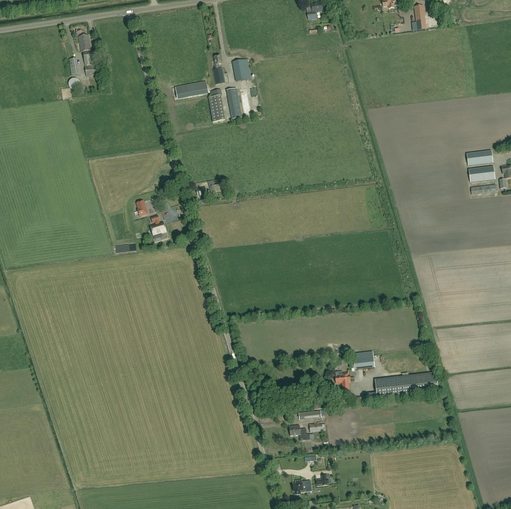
[(306,11),(307,18),(316,17),(315,10),(322,9),(321,1),(315,2),(315,1),(310,2),(311,10),(306,11)]
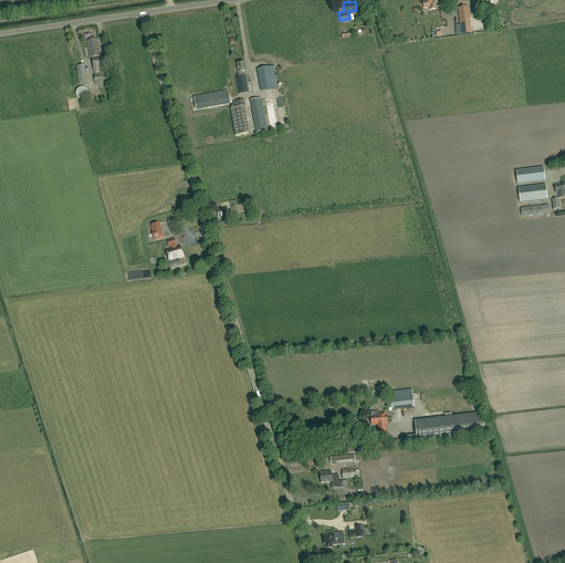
[(470,31),(469,22),(467,4),(458,4),(459,22),(460,31),(470,31)]
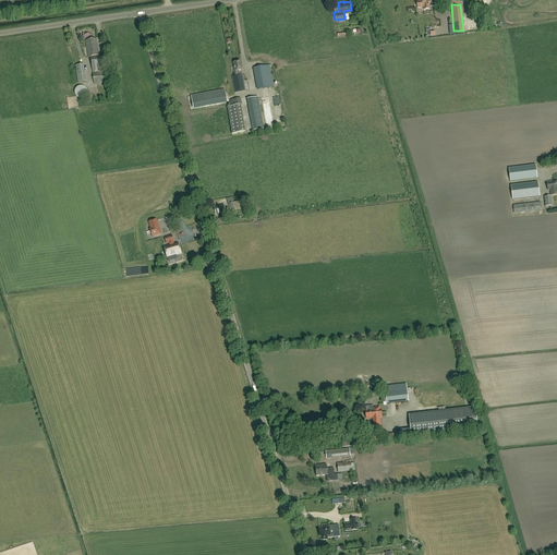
[(464,21),(465,31),(476,31),(476,20),(464,21)]
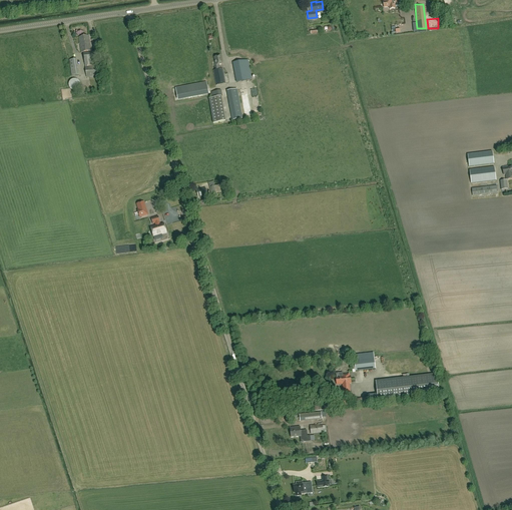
[(404,21),(395,21),(396,29),(405,29),(404,21)]
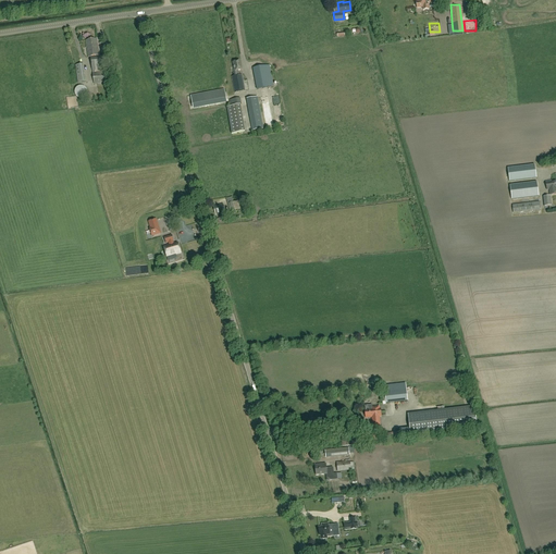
[(235,59),(232,60),(233,68),(233,69),(233,73),(231,73),(234,90),(244,88),(241,72),(238,72),(237,68),(242,66),(239,58),(238,57),(234,58),(235,59)]
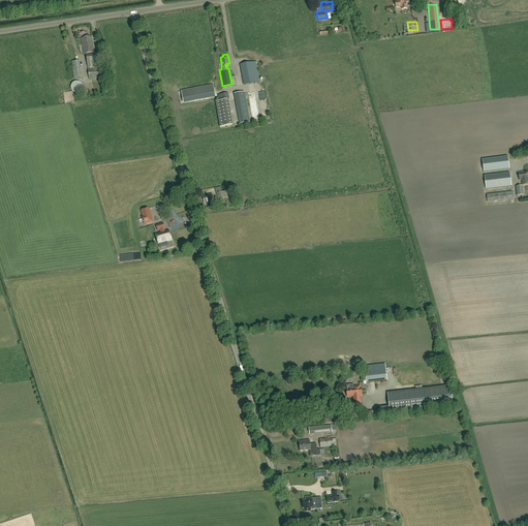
[(243,82),(258,80),(254,59),(239,62),(243,82)]
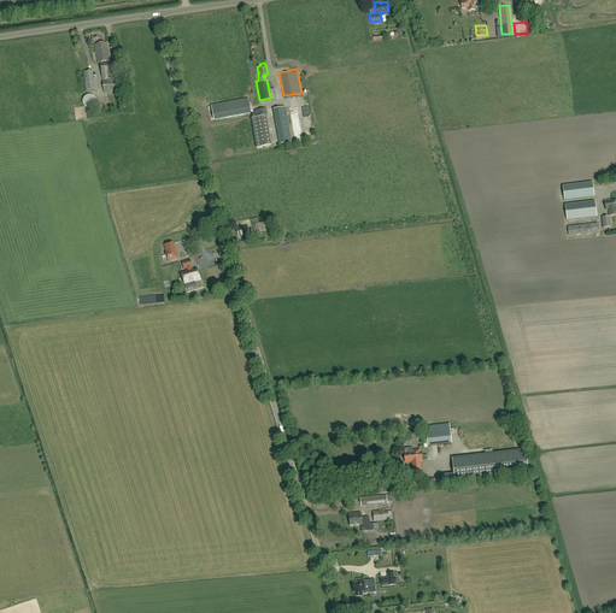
[(95,101),(95,99),(95,96),(93,94),(92,93),(88,93),(86,93),(84,94),(82,96),(82,99),(82,101),(83,104),(86,106),(89,106),(92,105),(94,102),(95,101)]
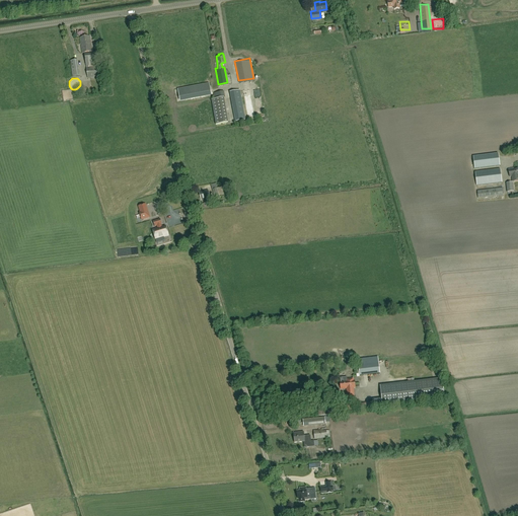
[(185,93),(211,90),(210,82),(180,86),(181,92),(183,92),(185,93)]
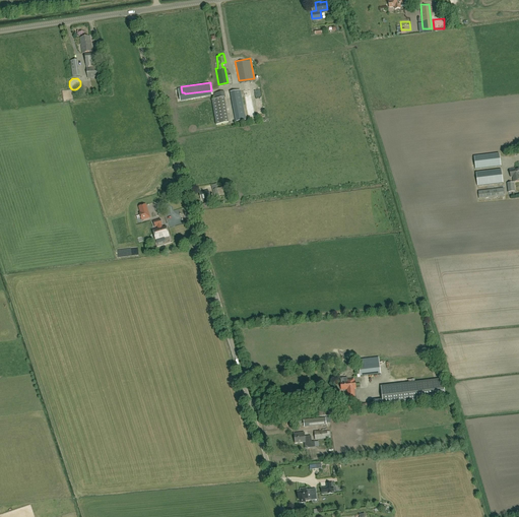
[(235,87),(230,88),(230,91),(233,102),(233,105),(234,108),(234,113),(235,116),(237,116),(240,115),(242,115),(242,109),(240,104),(241,101),(240,98),(242,97),(242,89),(241,86),(239,86),(238,87),(235,87)]
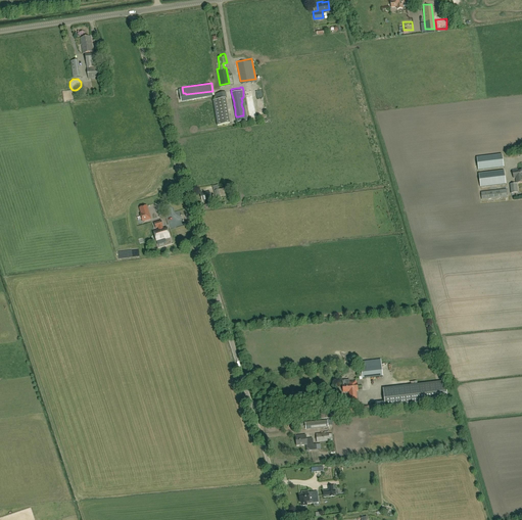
[(215,96),(218,119),(228,116),(224,89),(216,90),(217,96),(215,96)]
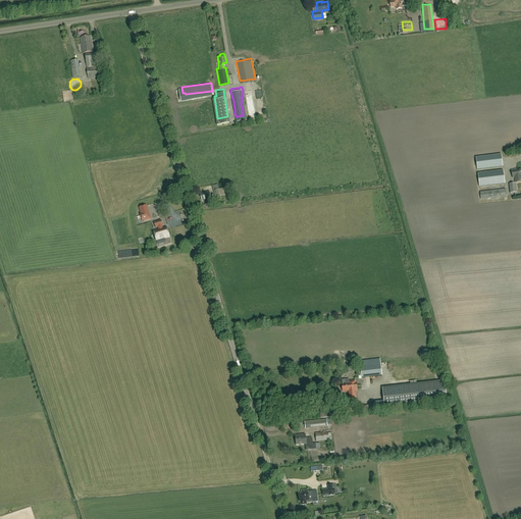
[(502,164),(501,154),(500,152),(500,151),(474,154),(474,155),(475,160),(476,167),(502,164)]
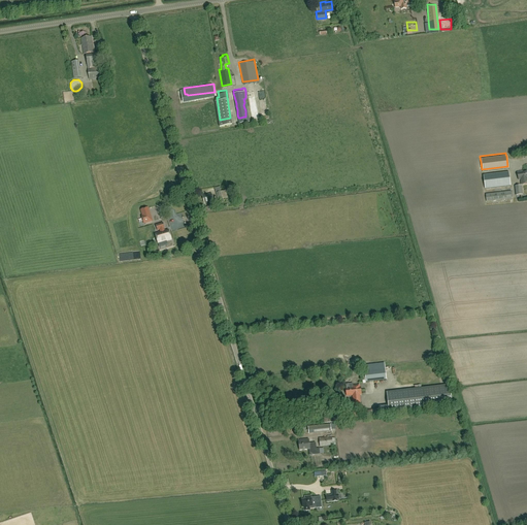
[(526,179),(526,175),(526,174),(526,167),(516,169),(518,176),(520,176),(521,182),(526,181),(526,179)]
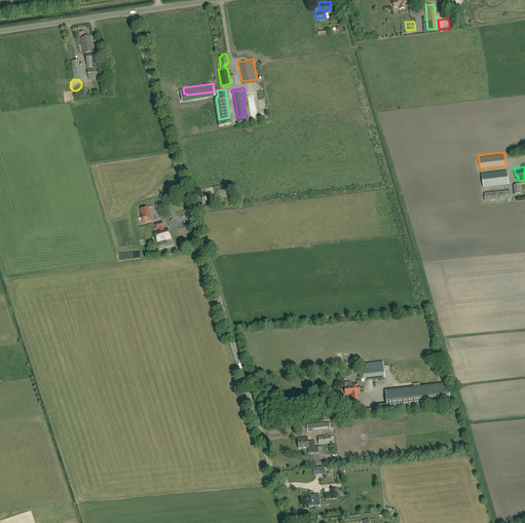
[(480,173),(482,186),(508,183),(505,170),(480,173)]
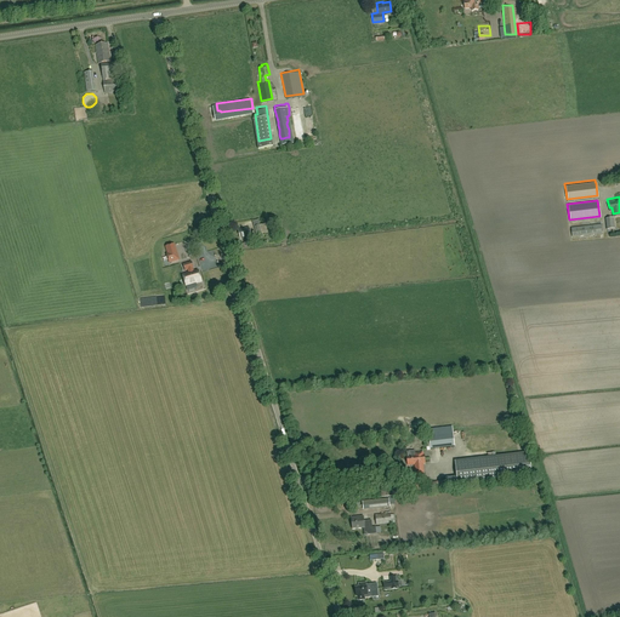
[(572,234),(602,230),(601,221),(570,224),(572,234)]
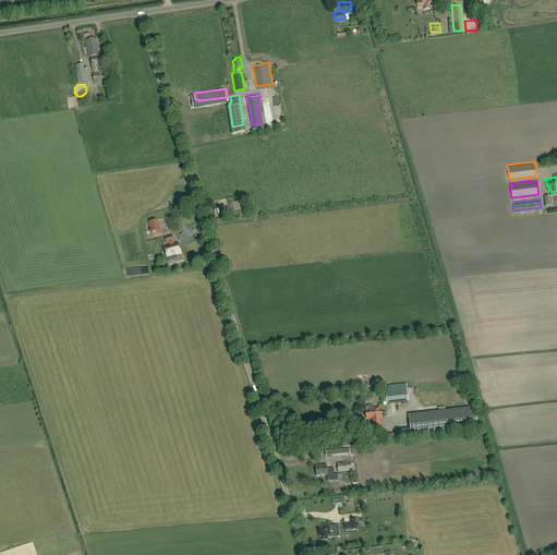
[(215,213),(225,209),(222,201),(213,204),(215,213)]
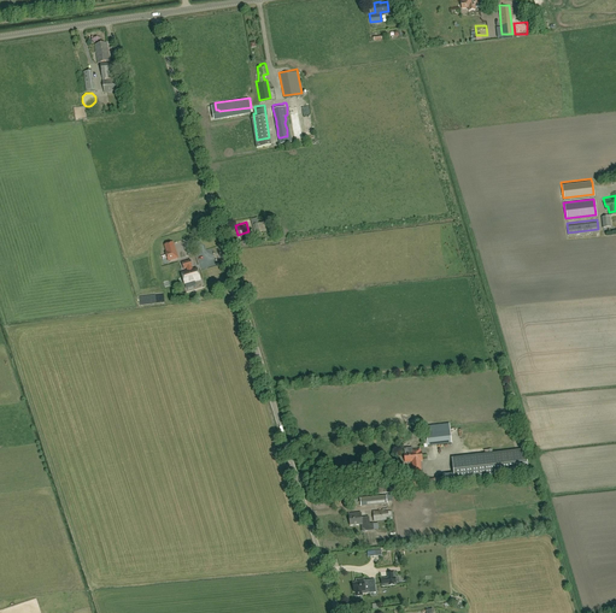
[(176,254),(171,240),(164,242),(165,249),(168,258),(176,254)]
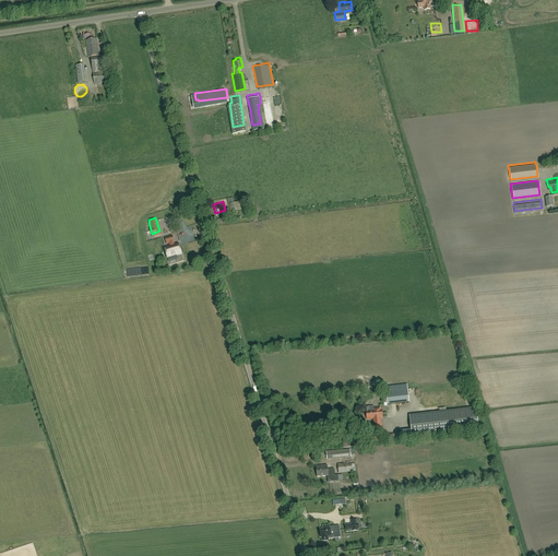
[(197,239),(192,227),(183,231),(186,236),(182,237),(186,244),(197,239)]
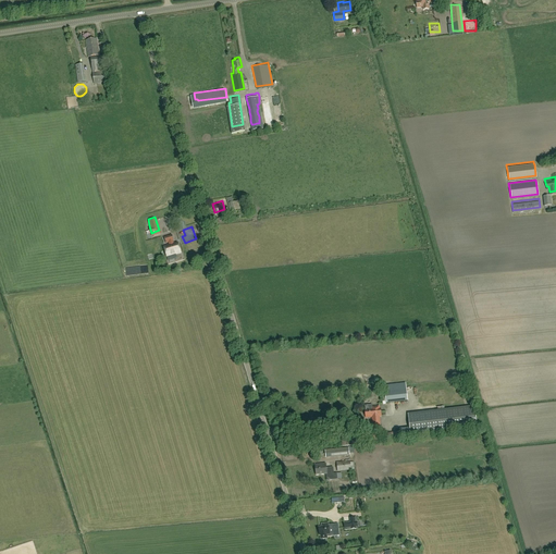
[(165,254),(175,251),(180,249),(176,239),(172,241),(172,238),(173,237),(171,232),(163,235),(164,241),(168,239),(169,243),(163,244),(163,246),(164,246),(165,250),(164,250),(165,254)]
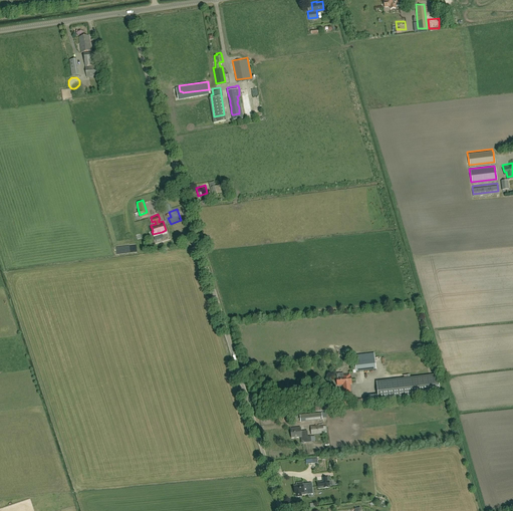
[(353,359),(355,369),(374,367),(373,356),(372,350),(353,352),(353,358),(353,359)]
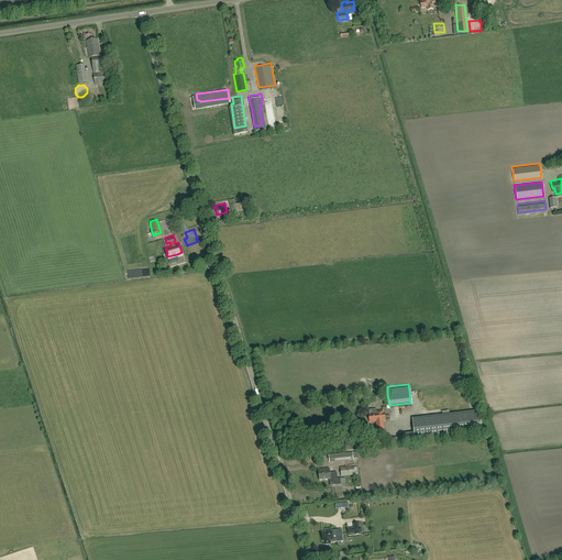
[(376,428),(383,427),(382,418),(384,417),(383,410),(376,412),(375,406),(367,407),(367,409),(367,412),(368,419),(375,418),(376,428)]
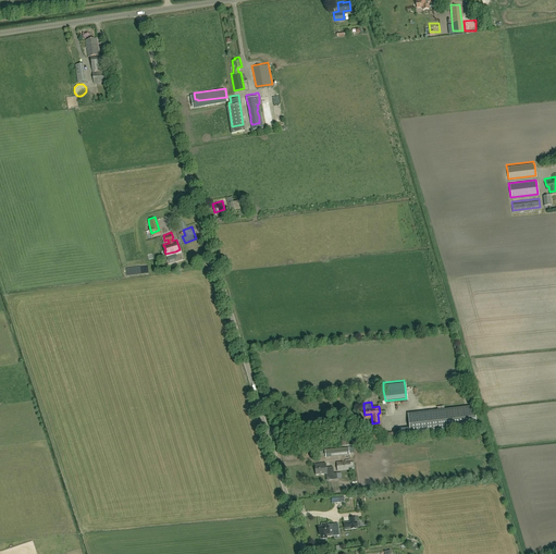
[(473,403),(407,410),(409,434),(477,427),(473,403)]
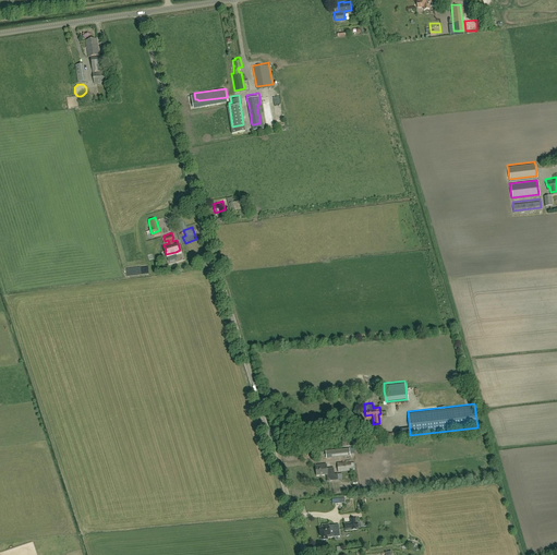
[(378,433),(371,434),(372,442),(379,441),(378,433)]
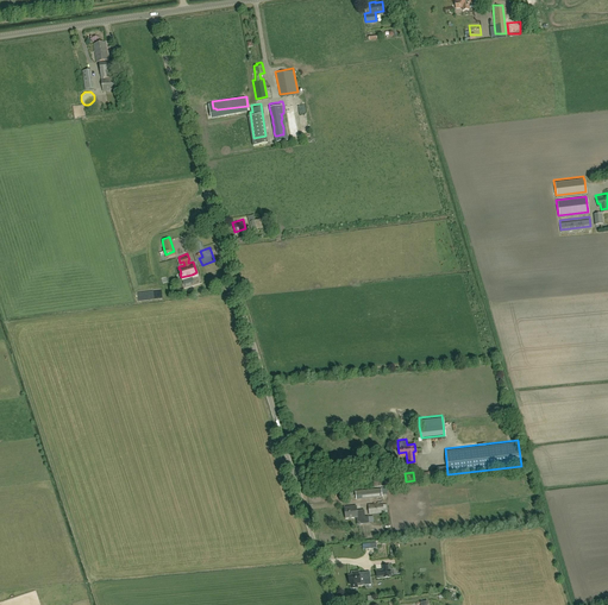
[(386,502),(382,502),(382,499),(367,502),(368,511),(383,510),(387,510),(386,502)]
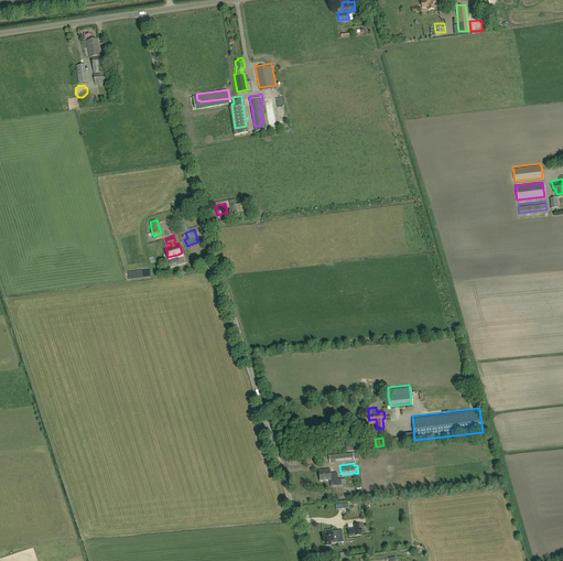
[(329,466),(324,467),(317,467),(318,470),(318,478),(328,477),(329,484),(340,483),(339,476),(337,476),(336,470),(329,471),(329,466)]
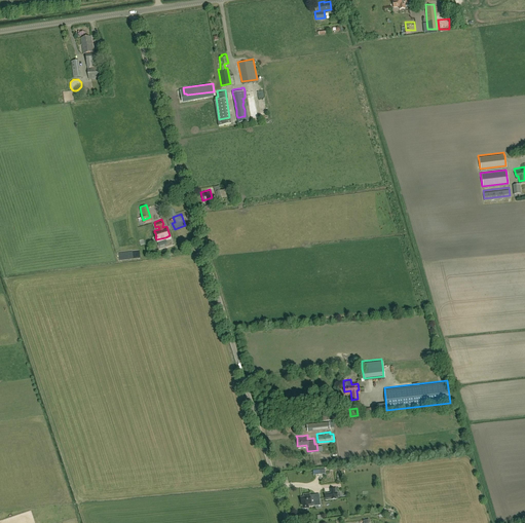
[(337,496),(336,486),(330,487),(330,490),(324,491),(325,497),(337,496)]
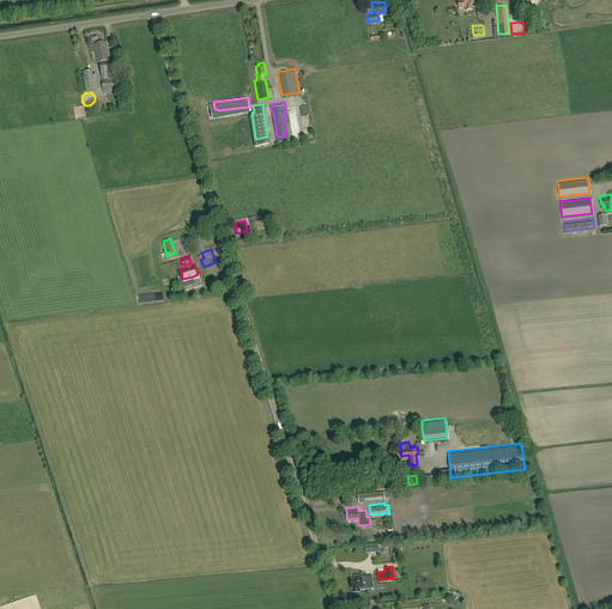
[(365,582),(371,582),(370,573),(361,574),(359,572),(352,573),(352,576),(350,577),(350,585),(351,585),(352,589),(359,589),(359,586),(367,586),(365,582)]
